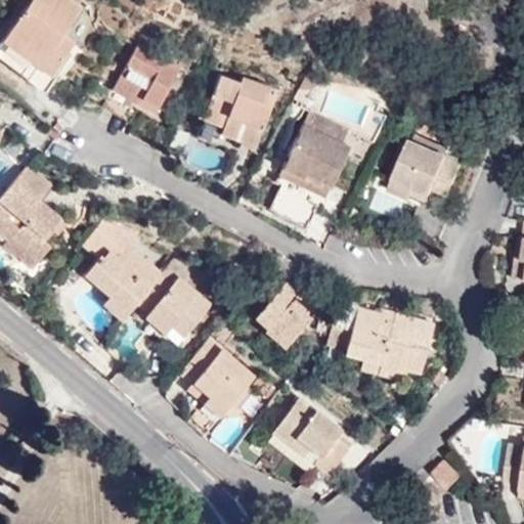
[(78,10),(63,0),(31,0),(0,44),(0,62),(43,92),(76,48),(60,35),(78,10)]
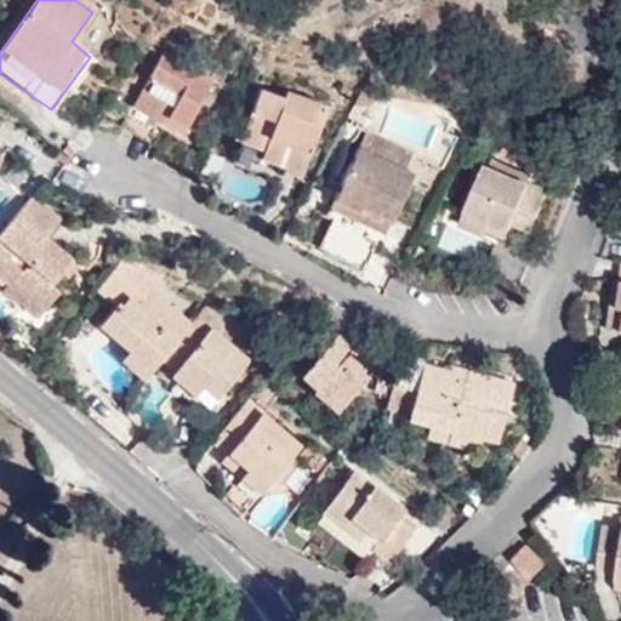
[(161,53),(144,87),(172,104),(164,121),(183,132),(187,126),(198,106),(208,112),(222,87),(161,53)]
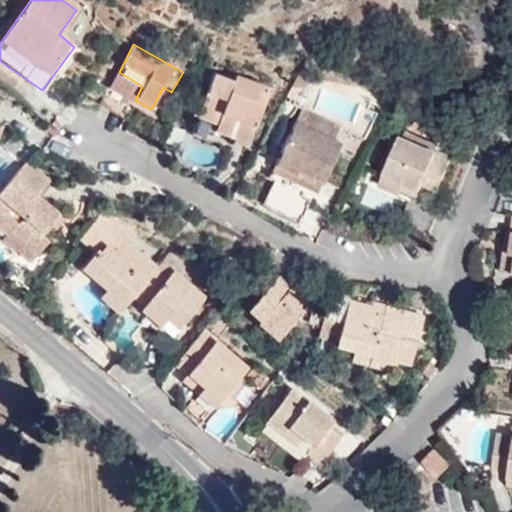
[(142,86),(119,72),(101,103),(124,116),(135,100),(142,86)]
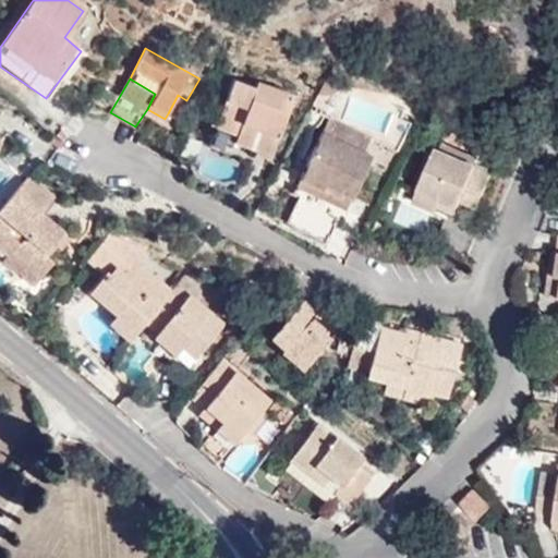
[(218,125),(239,133),(241,125),(278,138),(293,95),(257,83),(257,87),(233,80),(218,125)]
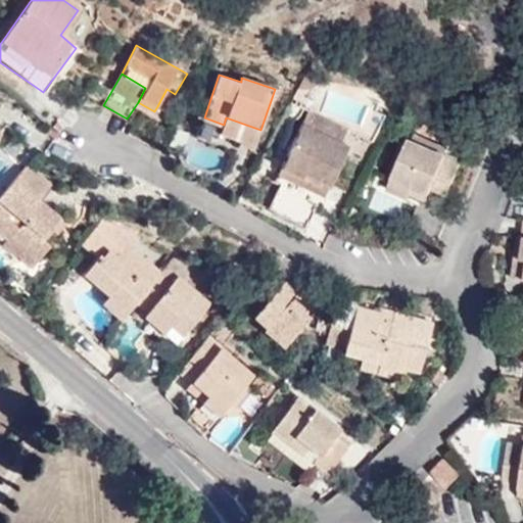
[(165,111),(175,94),(167,89),(157,106),(165,111)]
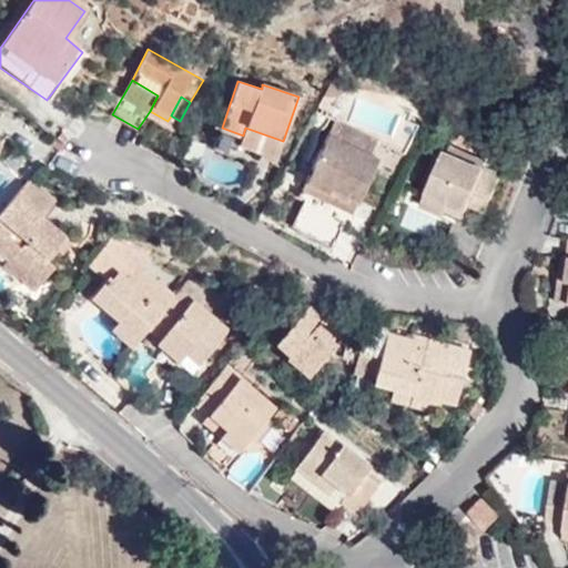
[(331,188),(357,200),(379,158),(371,153),(377,140),(337,119),(305,181),(328,192),(331,188)]
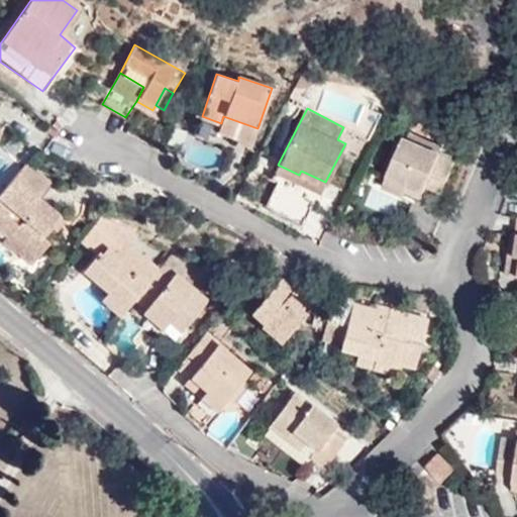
[(223,116),(221,123),(218,132),(252,143),(257,128),(223,116)]
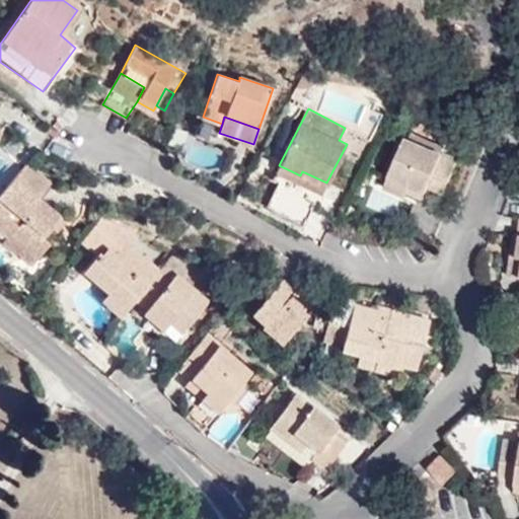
[(408,138),(443,153),(445,147),(410,130),(408,138)]
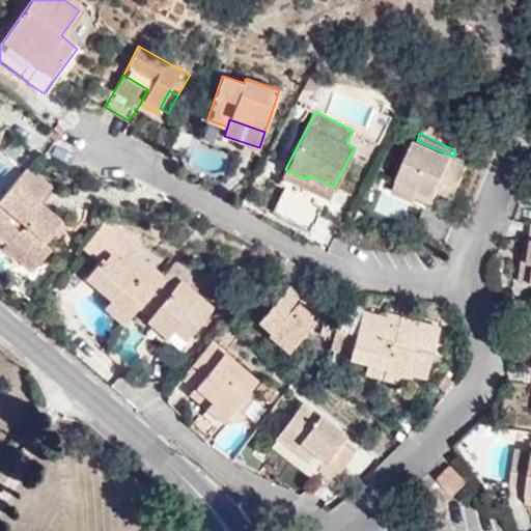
[(469,164),(453,157),(417,141),(399,179),(436,194),(438,190),(453,197),(469,164)]
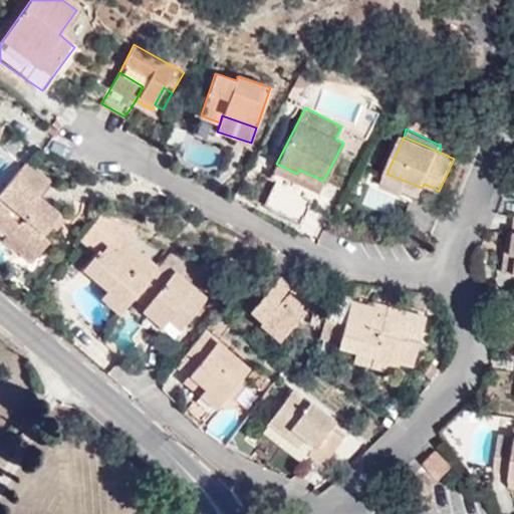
[(0,175),(14,161),(0,148),(0,175)]
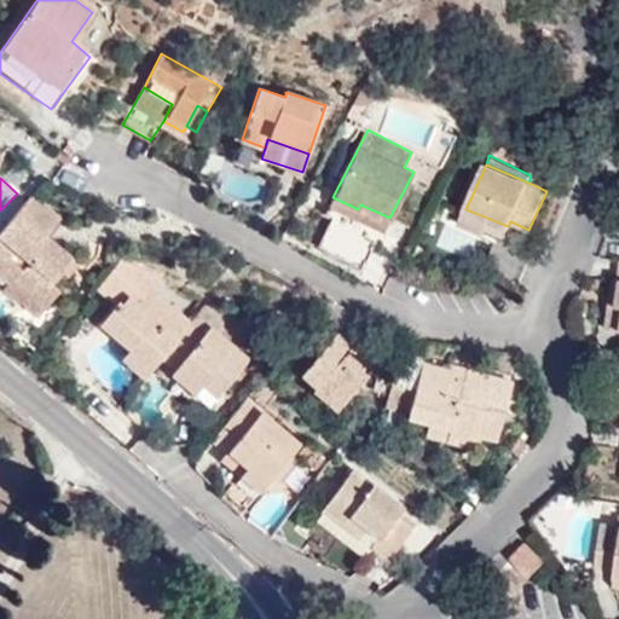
[(32,195),(0,232),(0,276),(7,283),(12,278),(29,293),(22,302),(39,316),(58,291),(50,284),(70,259),(46,236),(59,220),(32,195)]
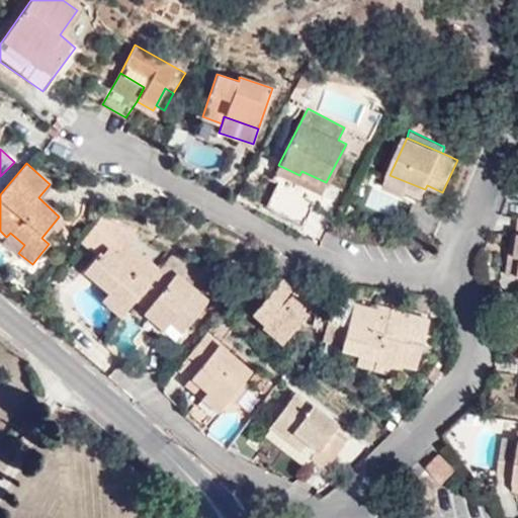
[(319,195),(326,182),(301,171),(299,175),(278,165),(274,173),(319,195)]
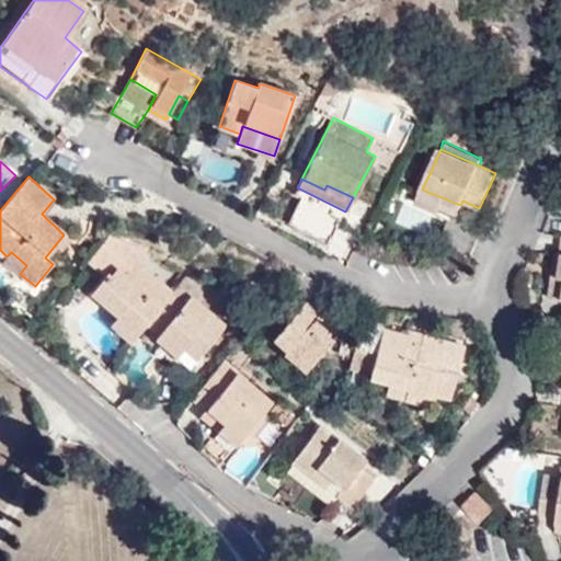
[(456,215),(460,205),(422,190),(419,197),(456,215)]
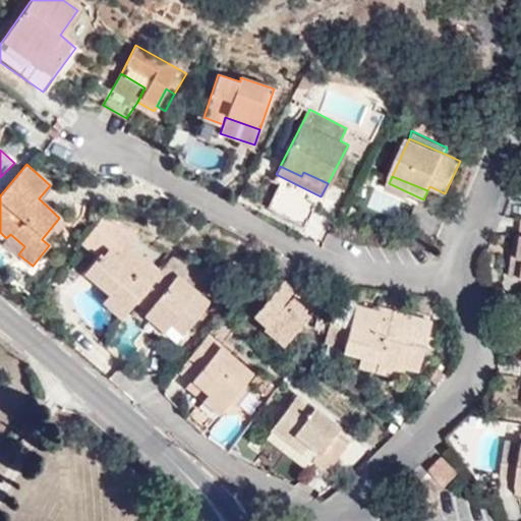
[(316,204),(280,186),(269,207),(305,225),(316,204)]
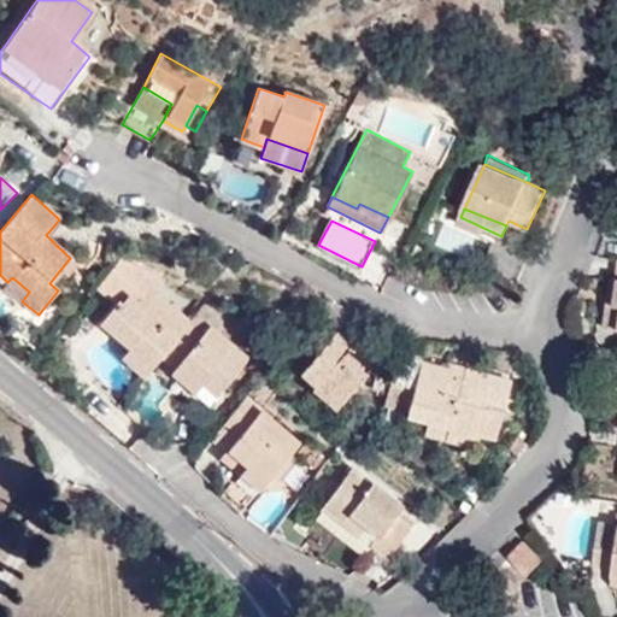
[(122,259),(98,287),(118,304),(101,323),(129,347),(151,365),(158,359),(191,322),(152,288),(160,277),(122,259)]
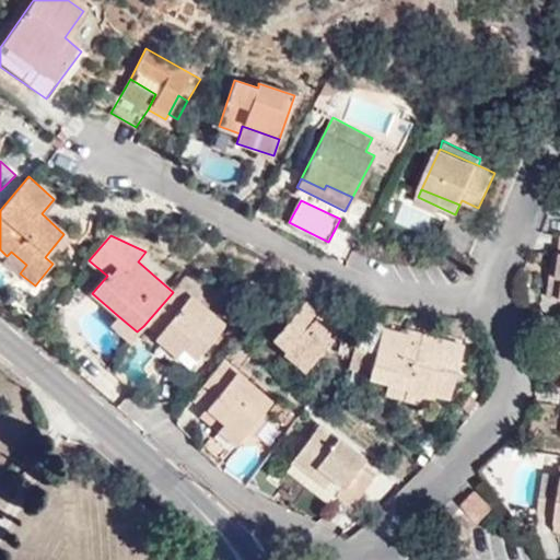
[(11,252),(7,256),(2,263),(18,276),(20,273),(26,265),(11,252)]
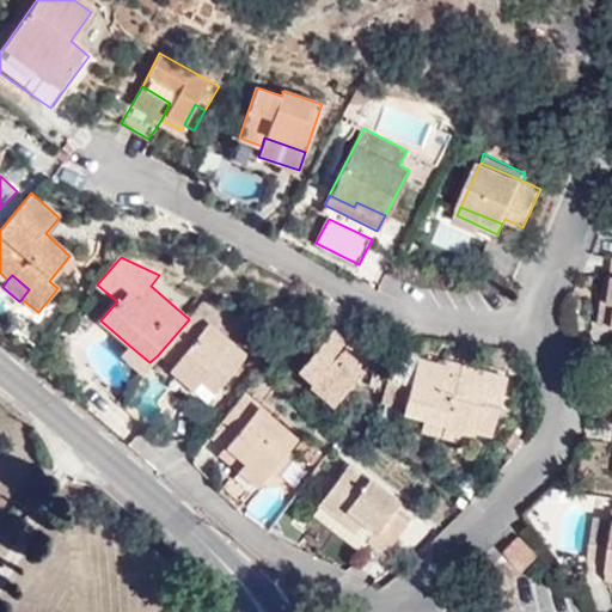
[(611,276),(605,276),(601,304),(611,305),(611,276)]
